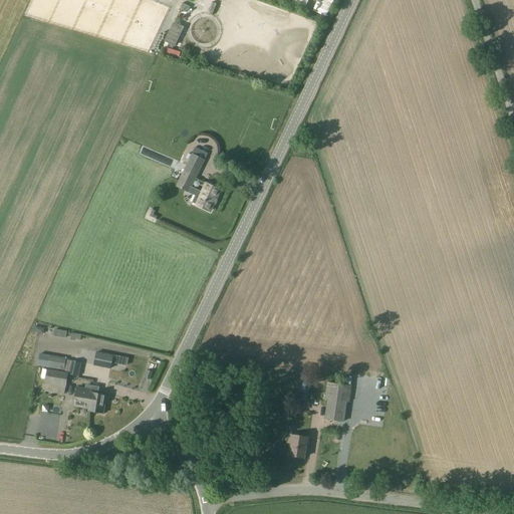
[(169,43),(168,45),(173,47),(174,45),(175,45),(181,32),(171,27),(165,40),(169,43)]
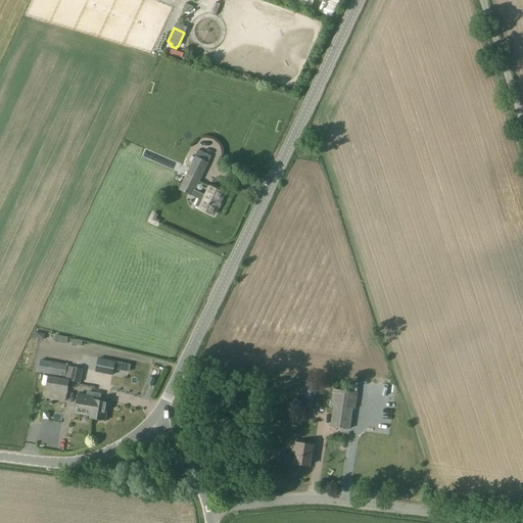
[(168,54),(167,60),(180,63),(181,57),(168,54)]
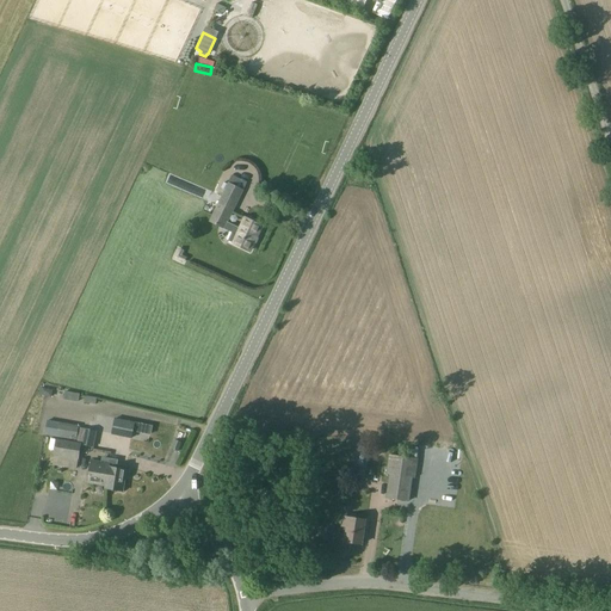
[(244,191),(228,183),(209,222),(232,233),(228,241),(234,244),(250,252),(261,226),(246,218),(241,229),(228,222),(244,191)]
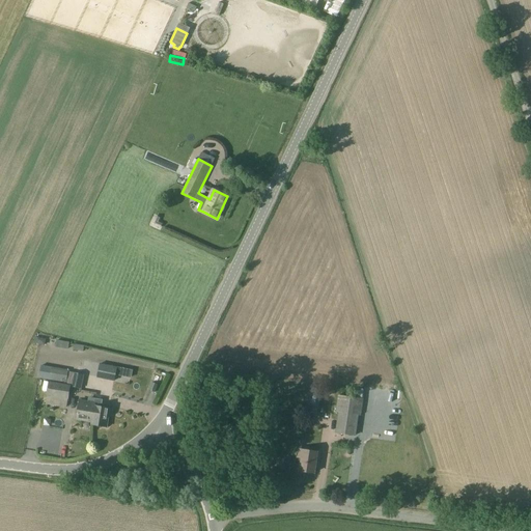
[(115,382),(117,367),(100,363),(96,378),(115,382)]
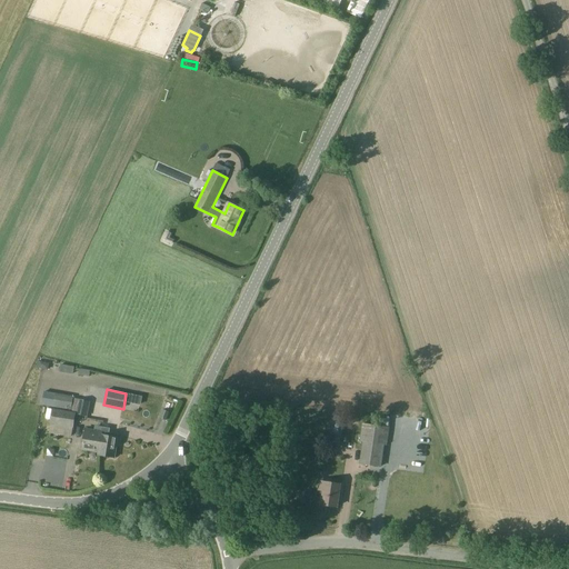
[(71,410),(73,397),(56,393),(53,407),(71,410)]
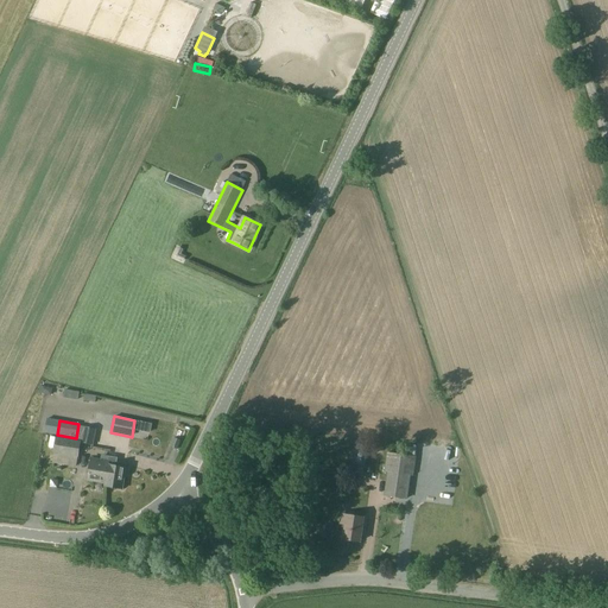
[(94,445),(97,429),(86,426),(82,443),(94,445)]
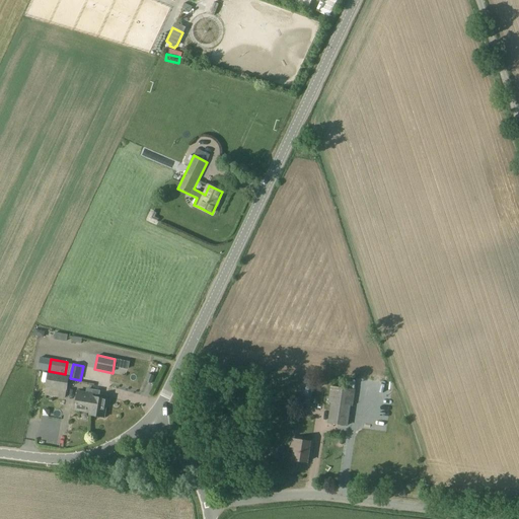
[(67,390),(69,376),(48,373),(46,387),(67,390)]
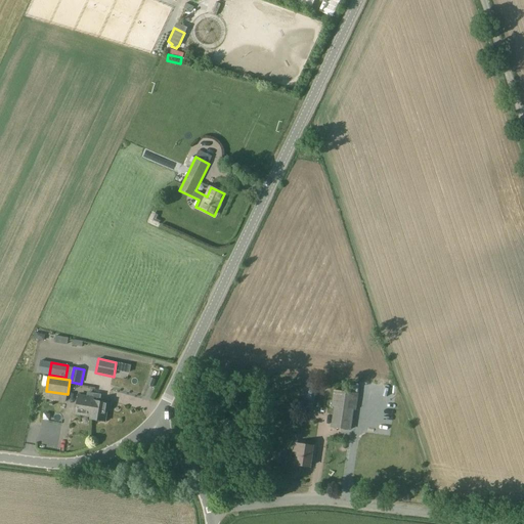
[(313,411),(316,387),(306,386),(304,400),(303,400),(303,404),(304,404),(304,410),(313,411)]
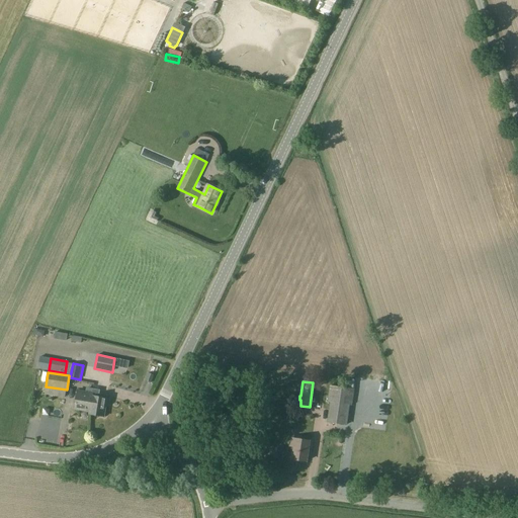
[(352,406),(354,389),(330,385),(327,402),(330,403),(327,422),(347,426),(350,406),(352,406)]
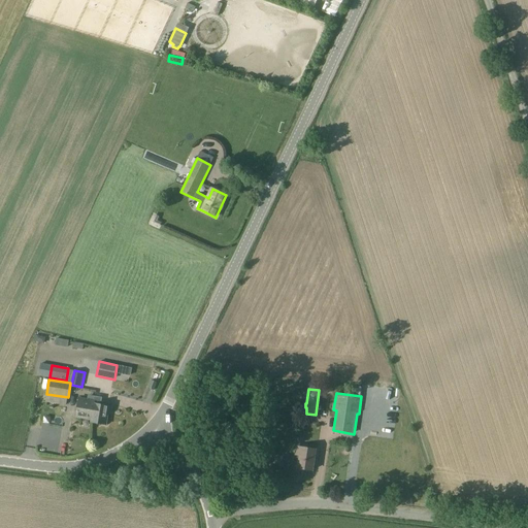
[(94,403),(95,401),(78,398),(75,419),(91,421),(93,411),(89,410),(90,402),(94,403)]
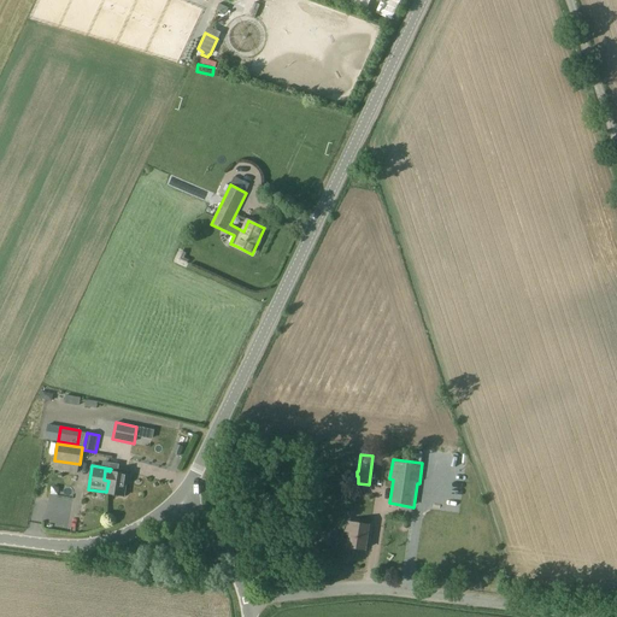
[(123,497),(127,474),(111,472),(111,469),(110,471),(105,470),(104,480),(109,481),(106,492),(106,494),(123,497)]
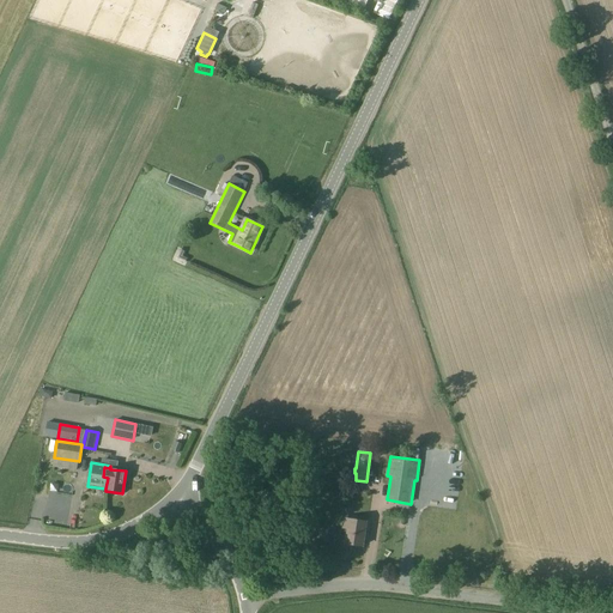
[(366,540),(369,522),(345,519),(344,528),(349,529),(346,545),(363,547),(364,540),(366,540)]
